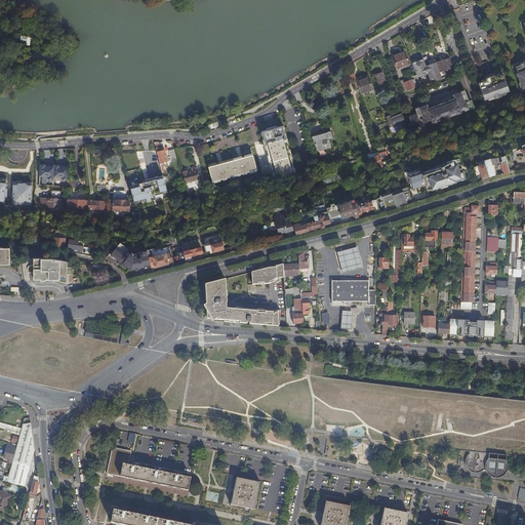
[(393,56),(397,69),(404,67),(405,68),(409,67),(405,52),(393,56)]
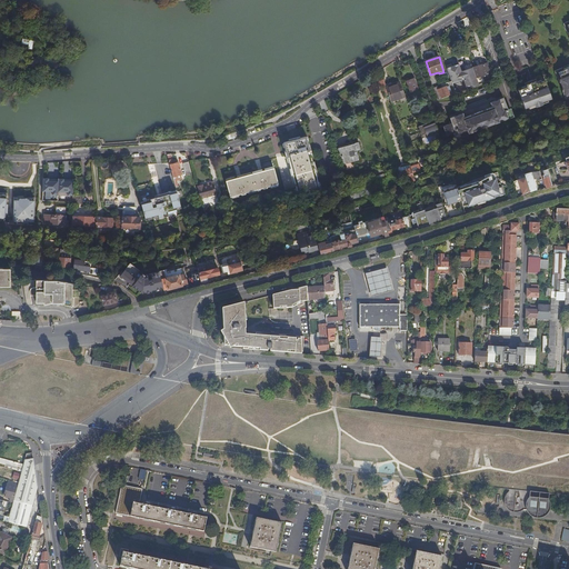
[(452,63),(446,66),(452,85),(463,80),(461,72),(459,65),(453,67),(452,63)]
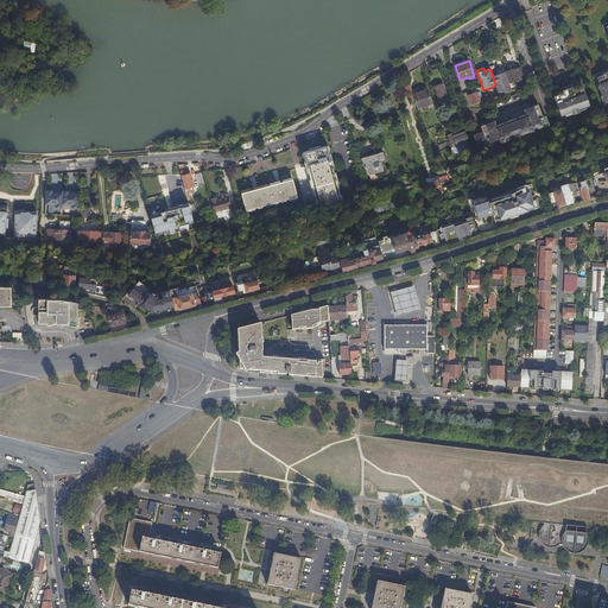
[(521,68),(505,73),(508,83),(520,80),(521,81),(525,80),(521,68)]
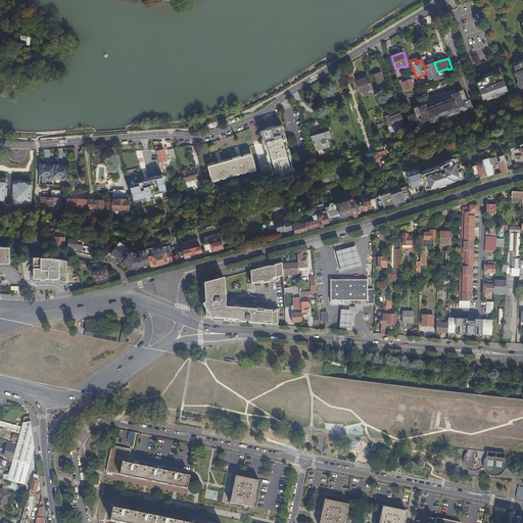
[(426,74),(429,83),(439,79),(438,74),(437,72),(434,62),(424,66),(426,74)]
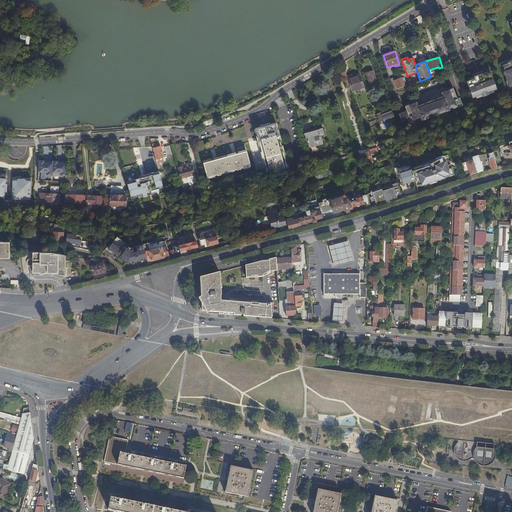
[(376,81),(373,71),(366,73),(369,84),(376,81)]
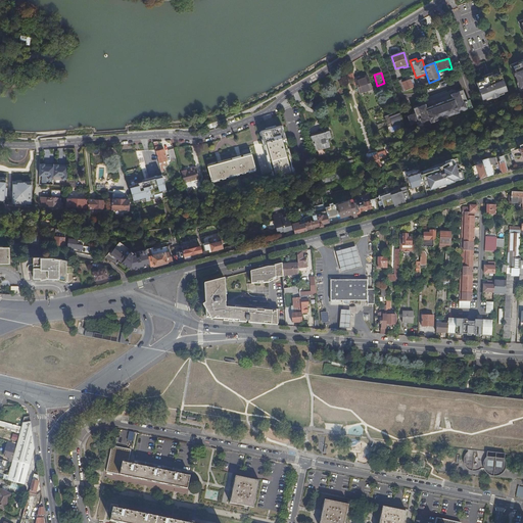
[(482,78),(484,82),(494,79),(492,74),(482,78)]
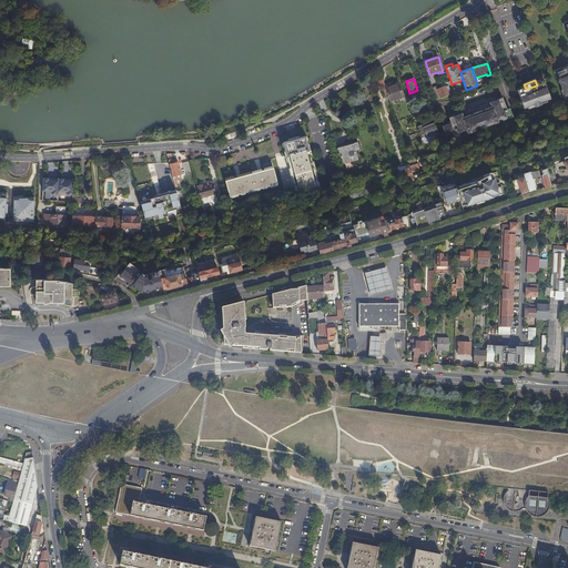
[(537,85),(526,89),(524,90),(521,90),(517,91),(519,97),(524,109),(534,105),(535,109),(543,105),(541,103),(551,99),(547,89),(545,81),(540,82),(539,84),(537,85)]
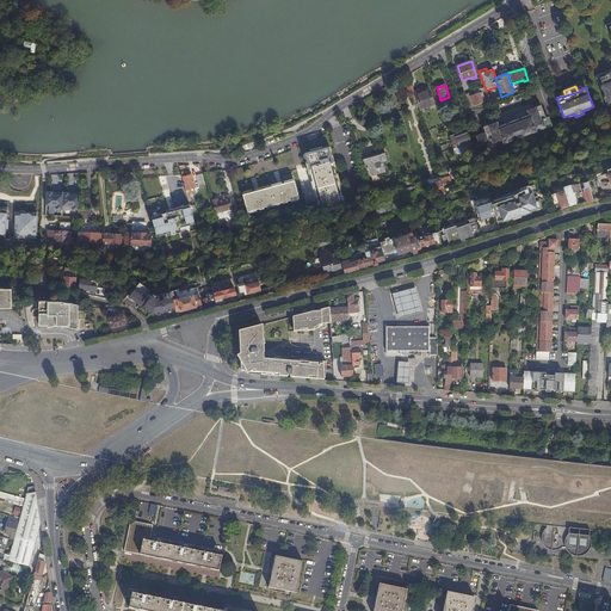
[(475,94),(466,98),(469,109),(475,107),(475,106),(483,103),(482,99),(483,98),(481,90),(474,92),(475,94)]
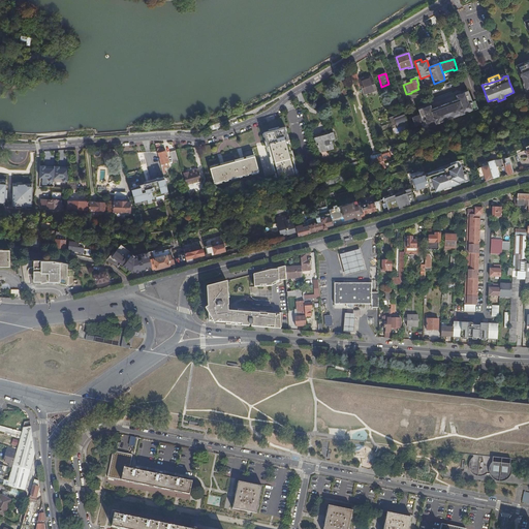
[(364,80),(359,82),(361,87),(362,90),(363,95),(372,92),(373,95),(377,93),(372,79),(365,81),(364,80)]
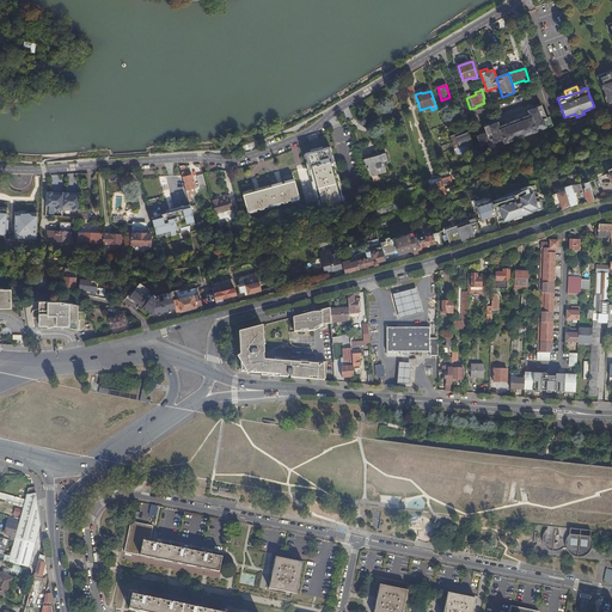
[(527,111),(530,116),(530,117),(509,126),(500,129),(500,128),(499,126),(497,123),(495,124),(493,126),(490,128),(490,127),(489,127),(484,128),(485,134),(477,138),(477,139),(481,147),(488,145),(490,151),(550,128),(546,118),(542,106),(536,109),(537,110),(533,111),(533,110),(528,111),(527,111)]
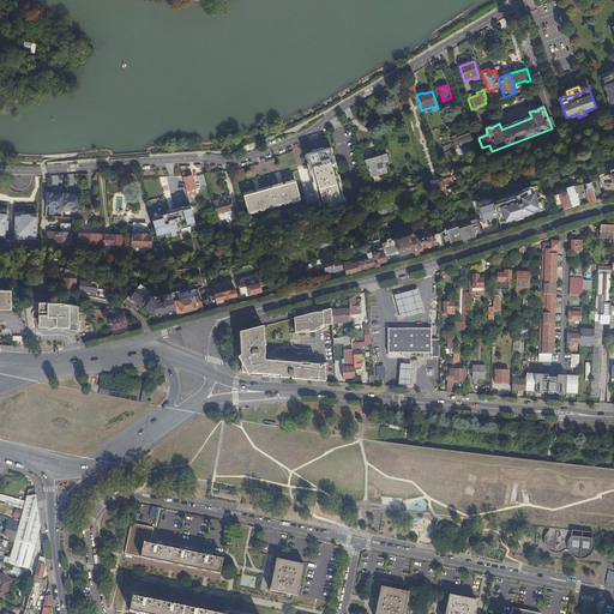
[(531,116),(501,128),(501,130),(511,126),(531,118),(531,116)]
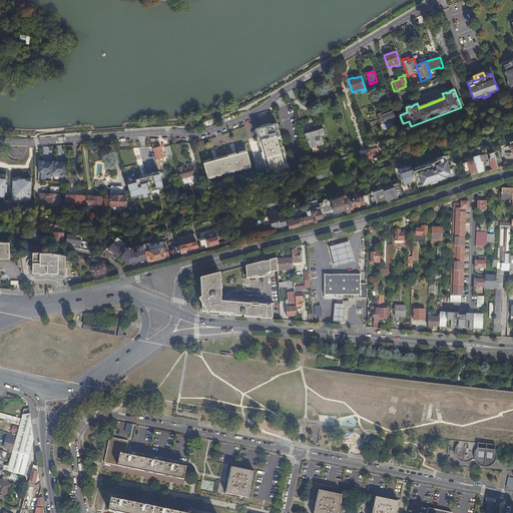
[(387,113),(377,116),(380,125),(384,123),(385,126),(396,122),(392,113),(388,114),(387,113)]
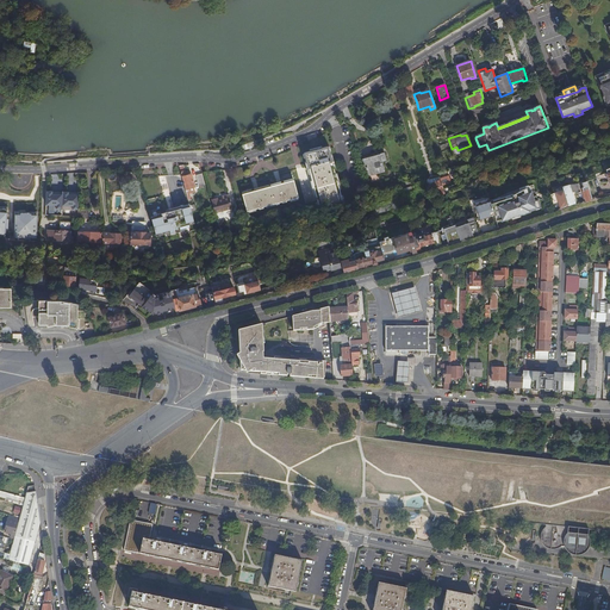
[(304,154),(319,211),(343,205),(328,148),(304,154)]
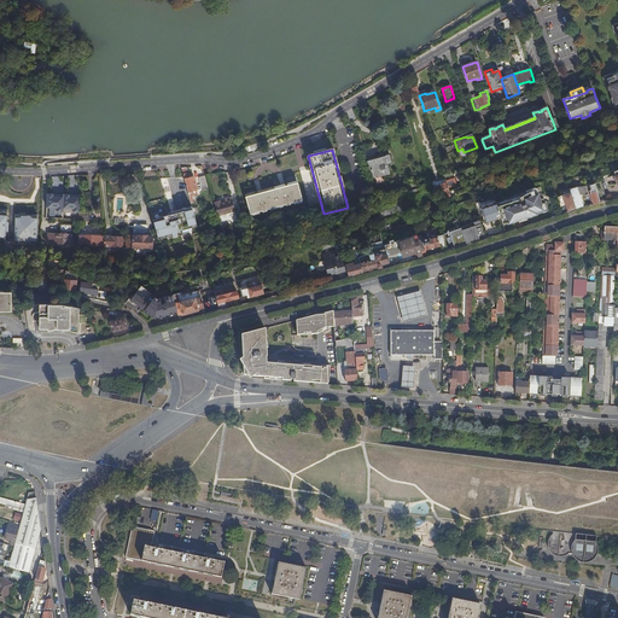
[(389,155),(369,161),(374,179),(382,176),(383,179),(391,176),(388,165),(392,165),(389,155)]
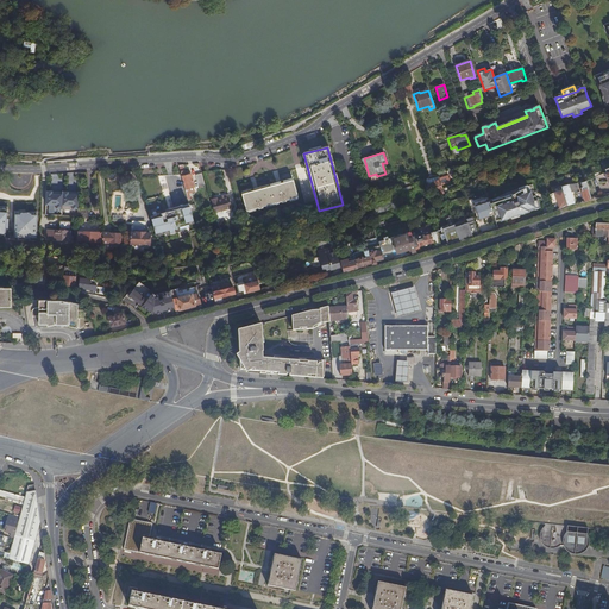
[(183,184),(187,194),(189,193),(188,188),(194,187),(192,175),(184,176),(183,174),(183,173),(181,173),(183,184)]
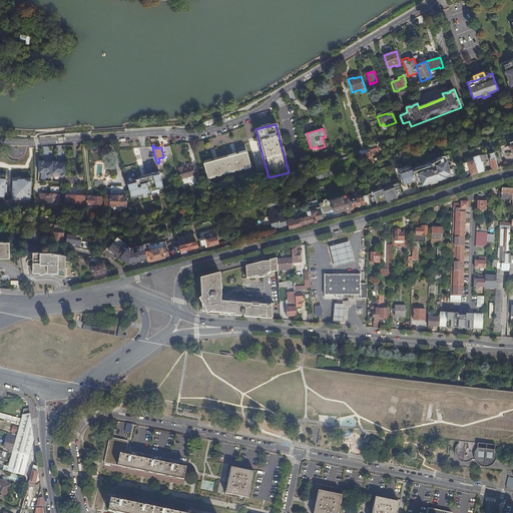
[(370,149),(369,149),(370,152),(366,153),(367,155),(363,156),(365,160),(368,159),(369,160),(368,160),(368,161),(370,161),(370,162),(371,162),(372,164),(375,163),(374,160),(387,154),(387,153),(380,155),(379,154),(378,154),(379,156),(375,157),(374,154),(377,153),(376,150),(372,151),(374,158),(373,158),(370,149)]
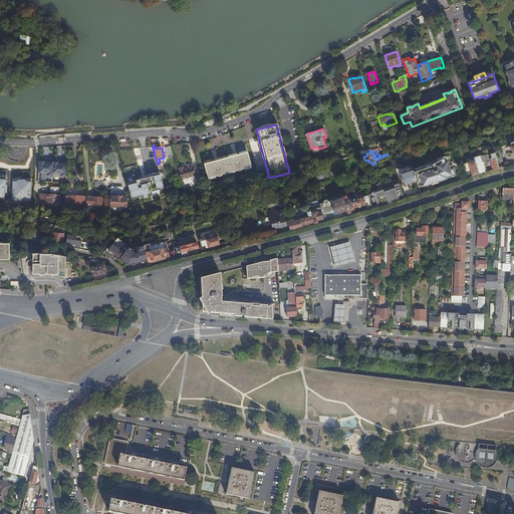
[(247,152),(205,164),(209,179),(251,167),(247,152)]
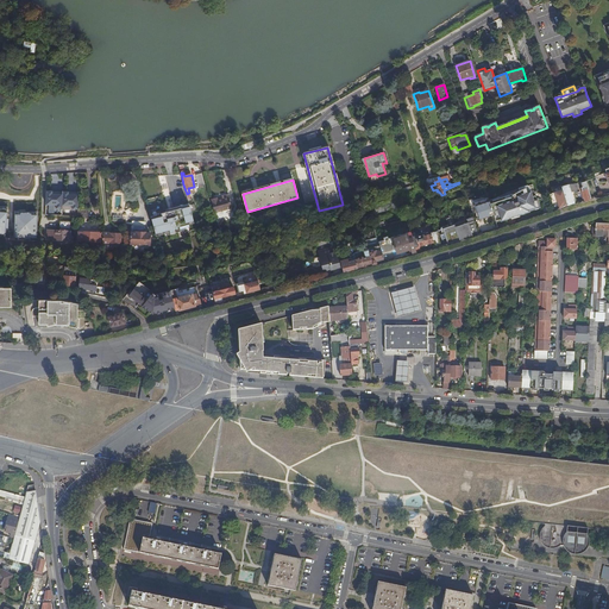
[(585,201),(591,199),(589,190),(585,182),(582,183),(583,188),(584,189),(582,190),(582,192),(585,201)]
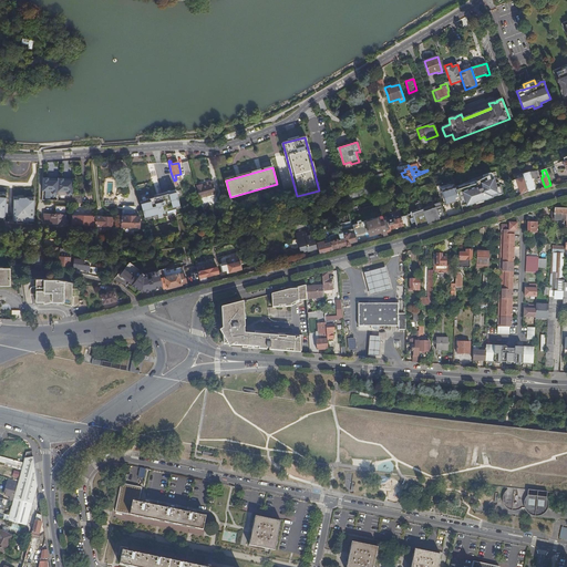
[(524,177),(517,179),(516,179),(517,183),(513,184),(514,191),(516,196),(535,189),(532,179),(535,178),(539,177),(537,171),(529,173),(523,175),(524,177)]
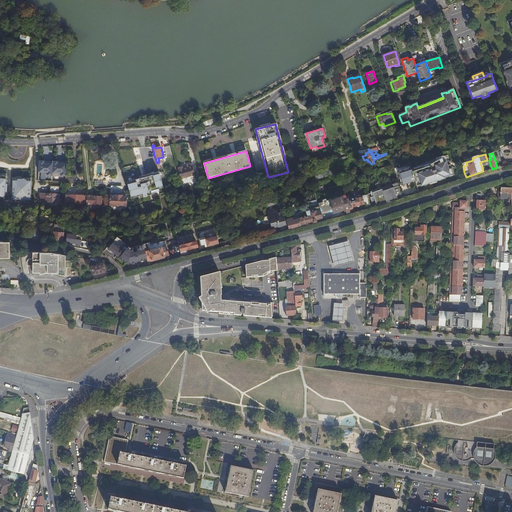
[(495,160),(497,167),(504,165),(503,160),(502,160),(499,161),(498,159),(495,160)]
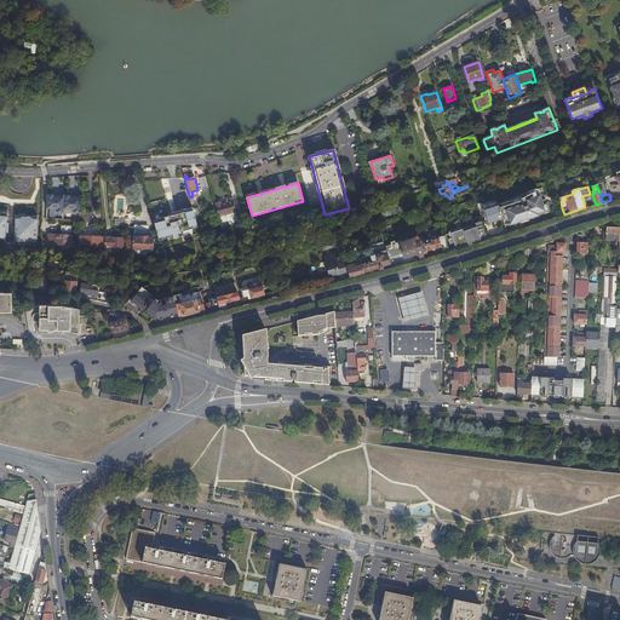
[(7,197),(5,197),(0,197),(0,196),(0,216),(4,216),(4,208),(12,208),(12,210),(11,210),(11,213),(17,214),(17,211),(17,200),(13,200),(13,194),(7,194),(7,197)]
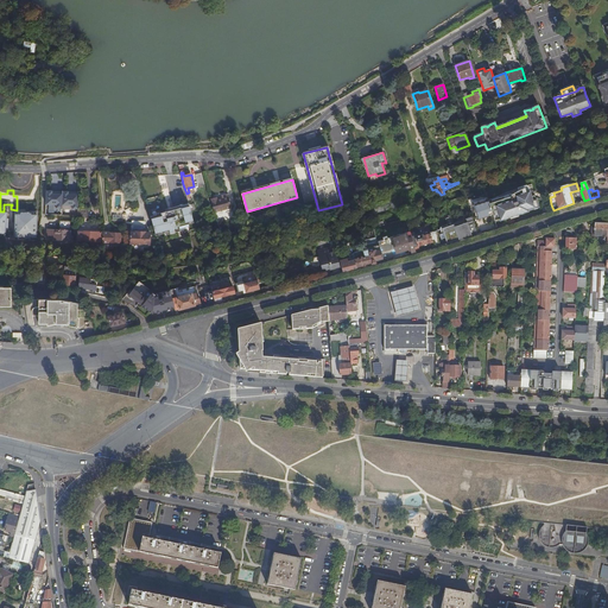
[(27,190),(17,190),(17,196),(17,207),(30,207),(31,216),(38,216),(38,194),(31,194),(31,195),(27,195),(27,190)]
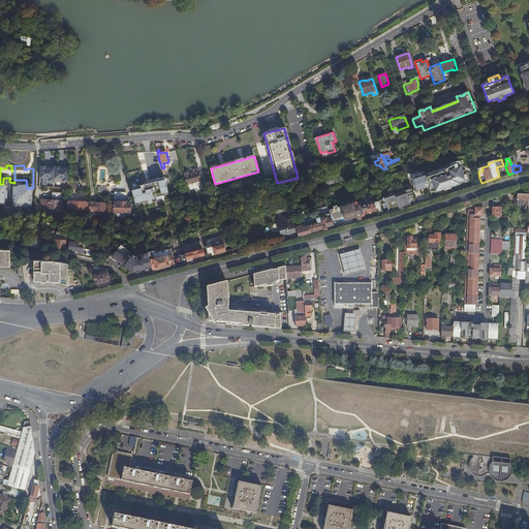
[(45,166),(40,166),(40,179),(50,179),(49,182),(54,182),(54,179),(55,169),(45,169),(45,166)]
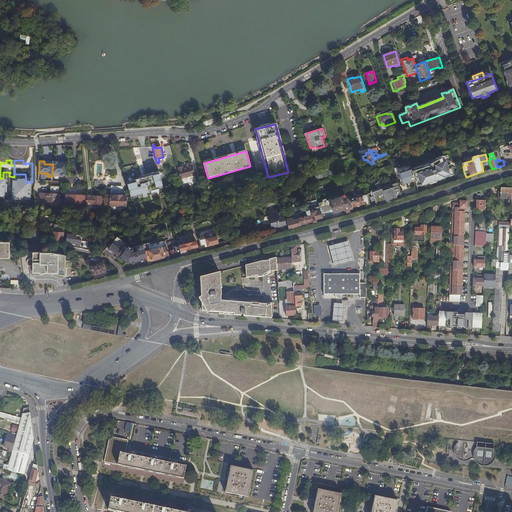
[(57,162),(53,161),(53,164),(52,173),(61,173),(61,177),(66,177),(66,176),(66,164),(57,164),(57,162)]
